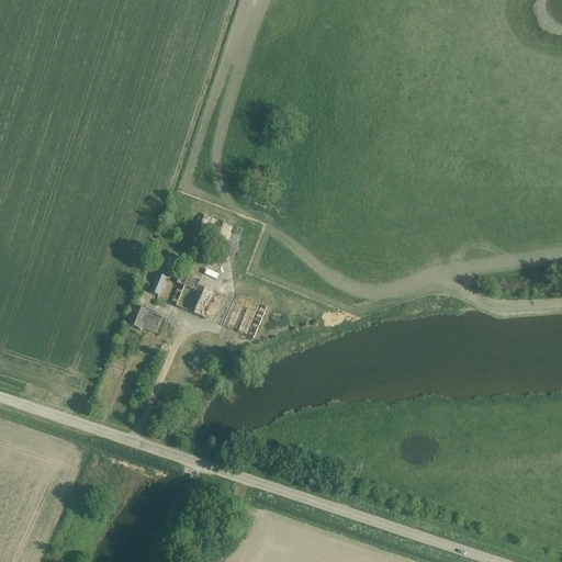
[(226,223),(205,215),(200,233),(220,239),(226,223)]
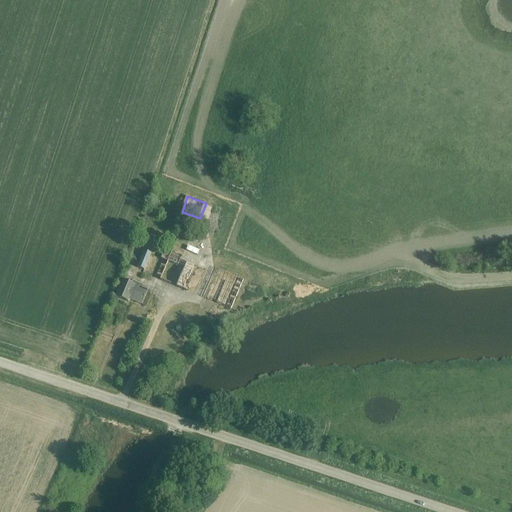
[(186,239),(188,256),(209,253),(207,237),(186,239)]
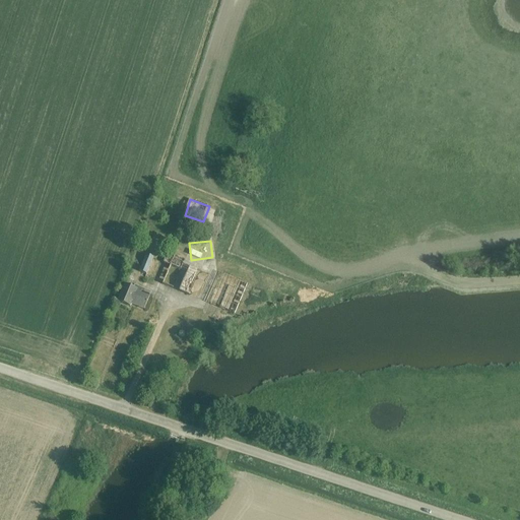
[(187,272),(179,291),(189,296),(199,271),(184,265),(186,260),(169,253),(165,263),(187,272)]
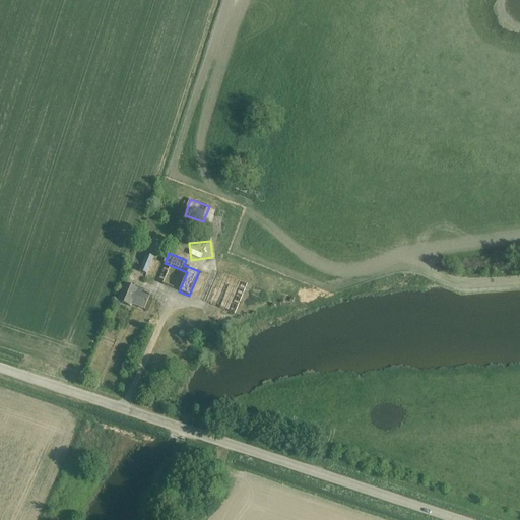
[(147,275),(153,258),(147,255),(140,272),(147,275)]
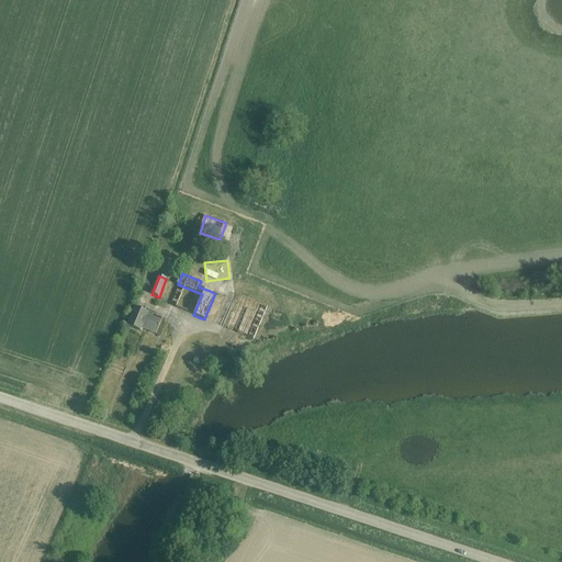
[(136,307),(136,308),(128,326),(141,332),(142,329),(157,335),(165,317),(147,310),(146,312),(136,307)]
